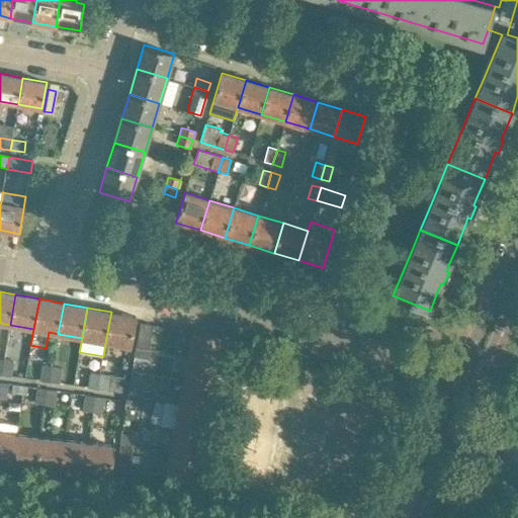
[(111,312),(105,343),(130,347),(136,316),(111,312)]
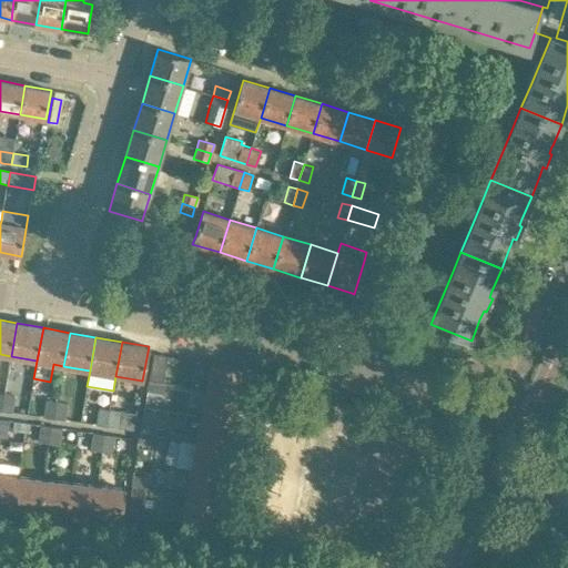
[(163,382),(168,355),(154,353),(149,379),(163,382)]
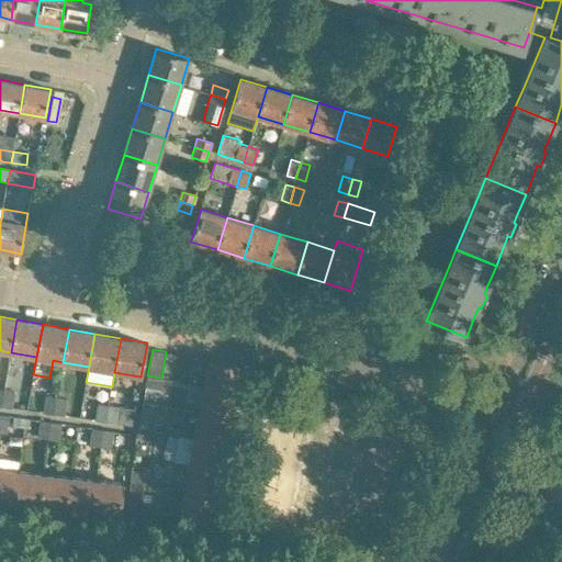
[(242,366),(209,360),(204,385),(237,392),(242,366)]
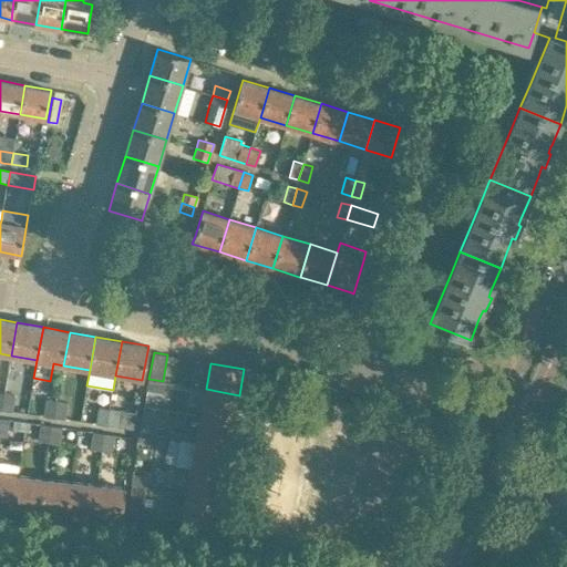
[(148,379),(147,390),(164,393),(166,382),(163,381),(148,379)]
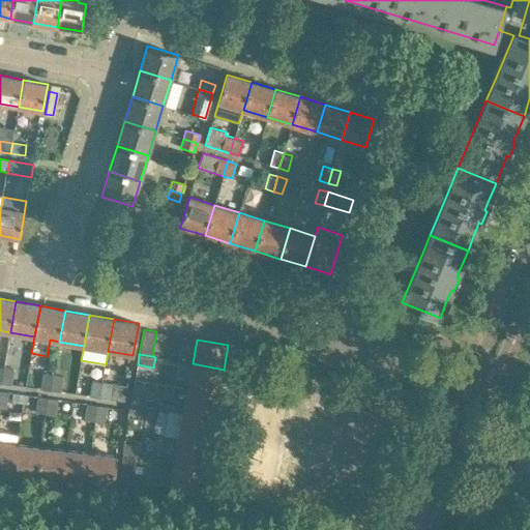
[(224,370),(193,363),(187,388),(218,394),(224,370)]
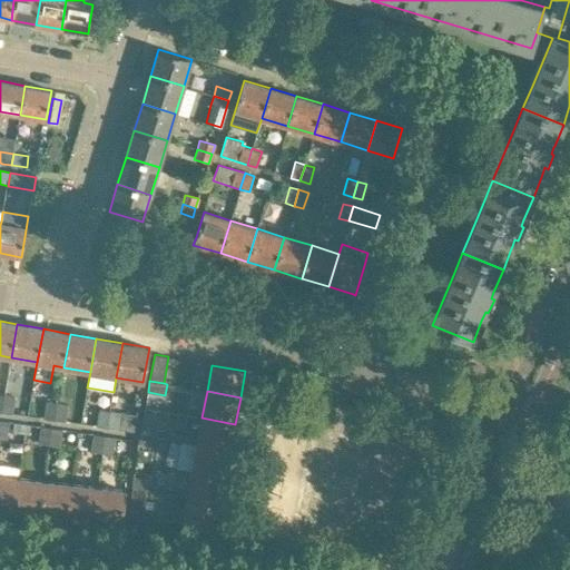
[(15,397),(3,396),(1,414),(12,415),(15,397)]
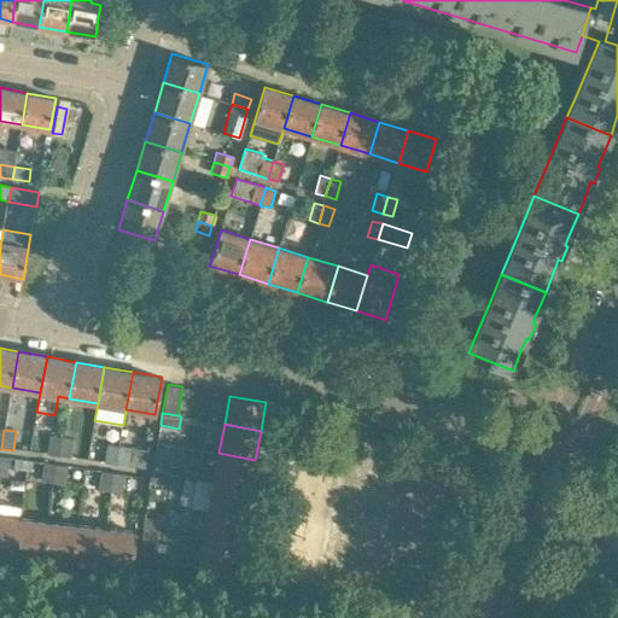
[(50,436),(47,455),(59,458),(62,437),(50,436)]
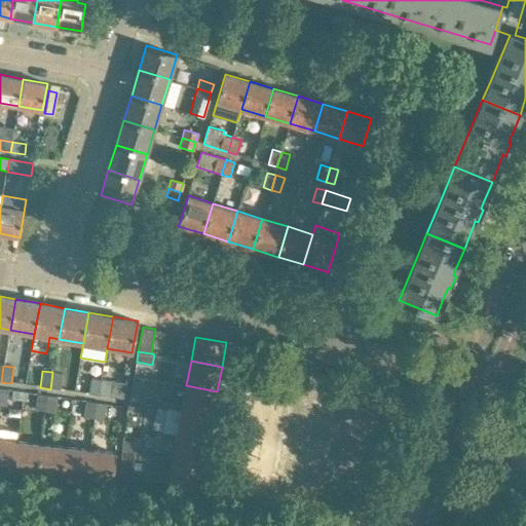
[(63,374),(52,372),(50,389),(61,390),(63,374)]
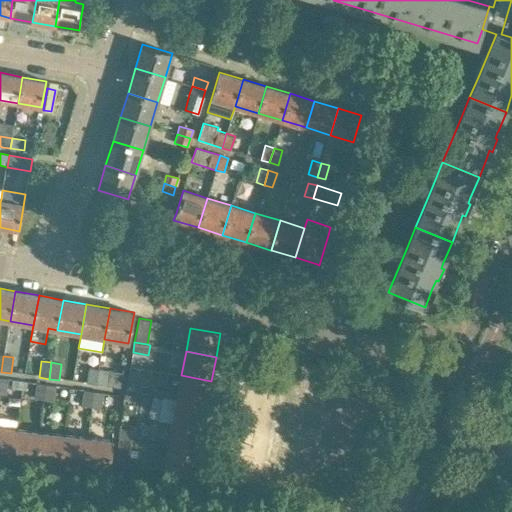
[(89,368),(87,384),(97,385),(99,369),(89,368)]
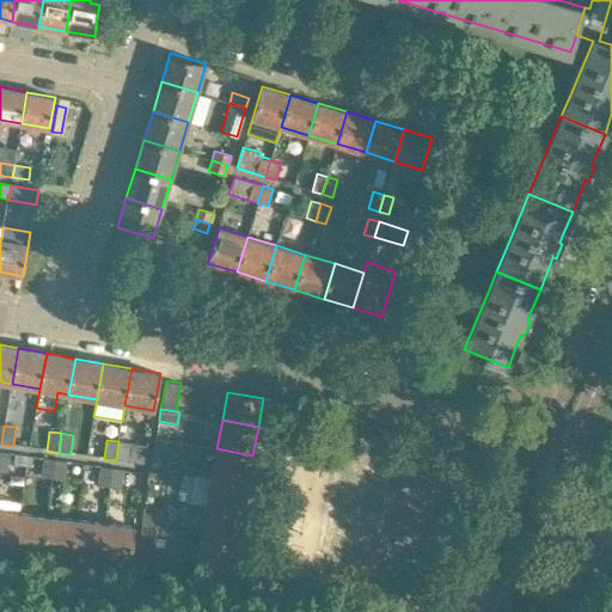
[(147,445),(118,441),(116,460),(144,465),(147,445)]
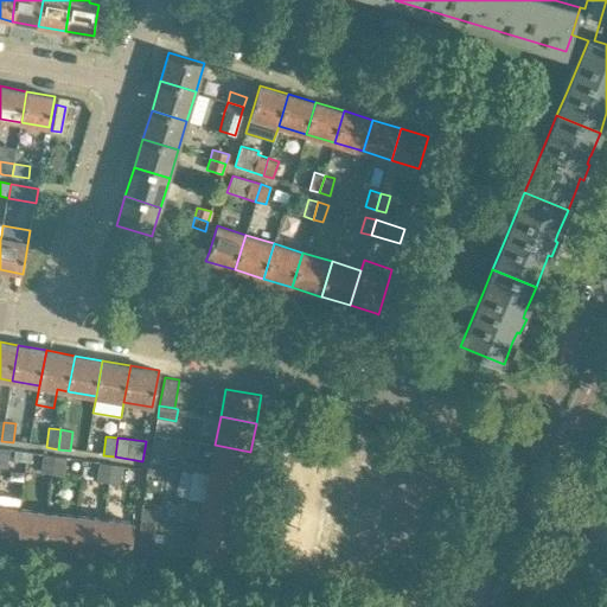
[(153,441),(149,462),(167,465),(172,445),(153,441)]
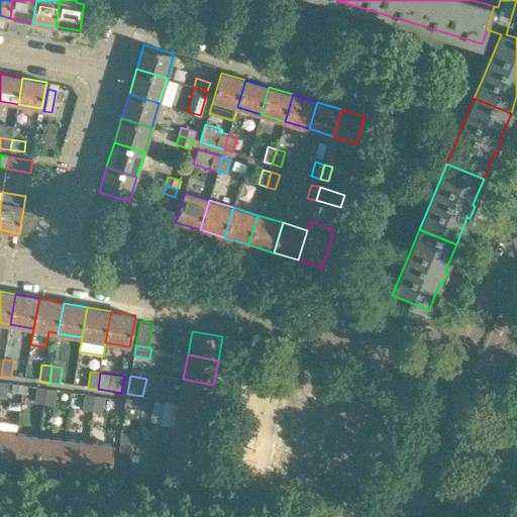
[(213,385),(183,379),(179,403),(209,408),(213,385)]
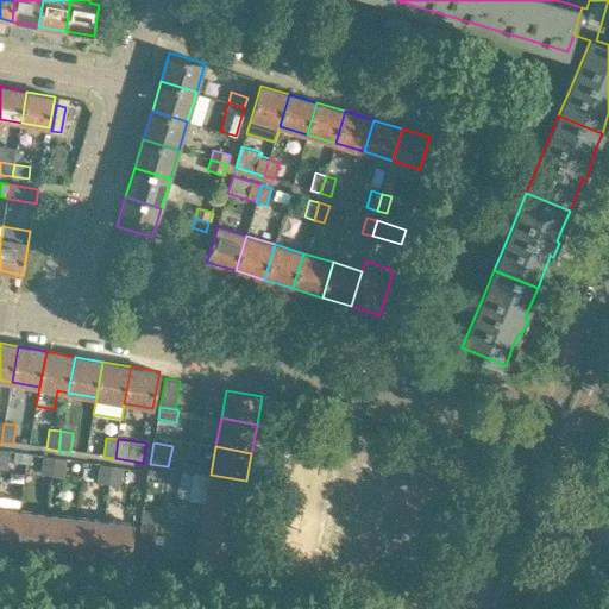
[(10,452),(0,451),(0,470),(7,472),(10,452)]
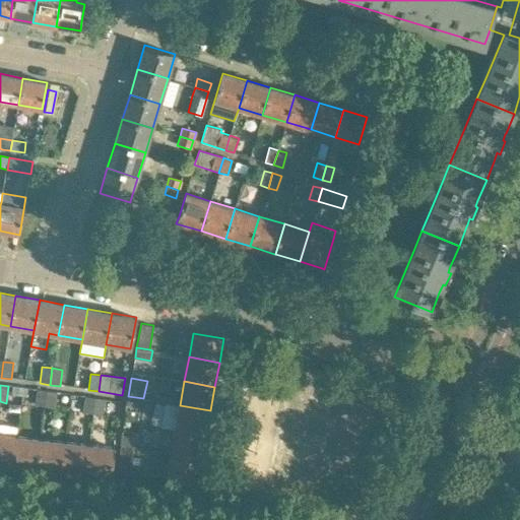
[(45,408),(47,392),(37,390),(35,406),(45,408)]
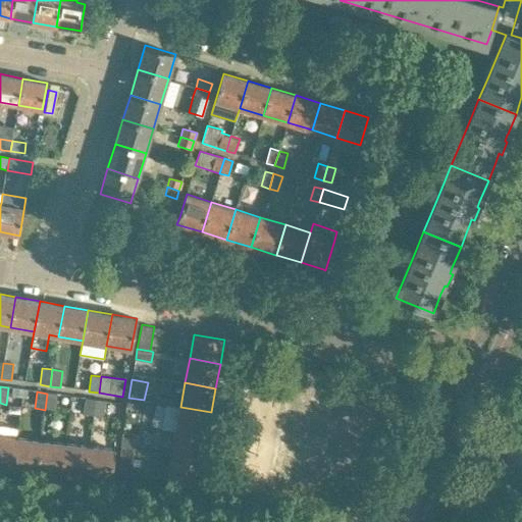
[(57,395),(47,394),(45,410),(55,411),(57,395)]
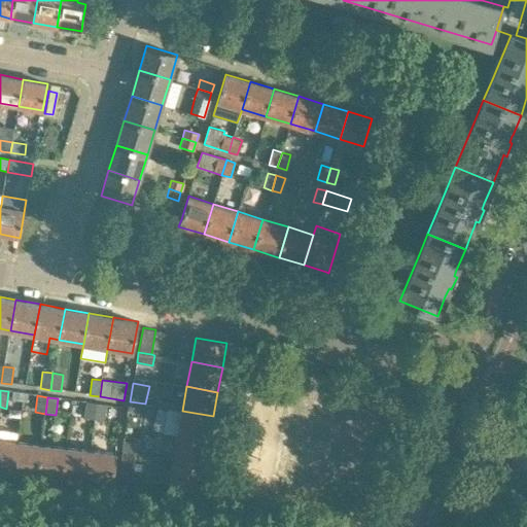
[(130,401),(128,410),(144,413),(145,403),(130,401)]
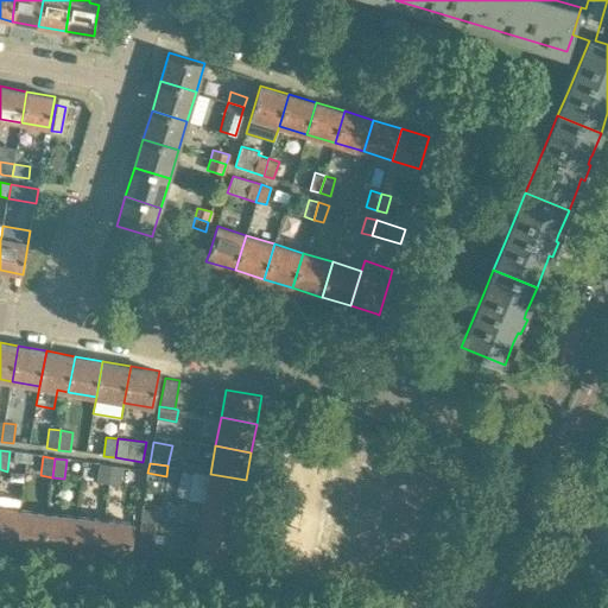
[(96,483),(108,486),(112,466),(100,464),(96,483)]
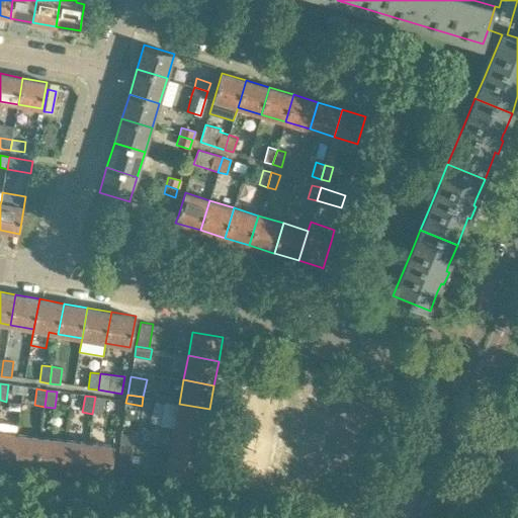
[(95,397),(92,414),(102,415),(105,399),(95,397)]
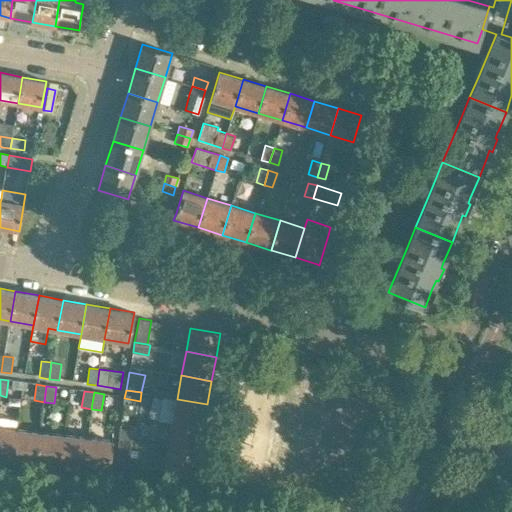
[(207,404),(177,399),(173,423),(203,428),(207,404)]
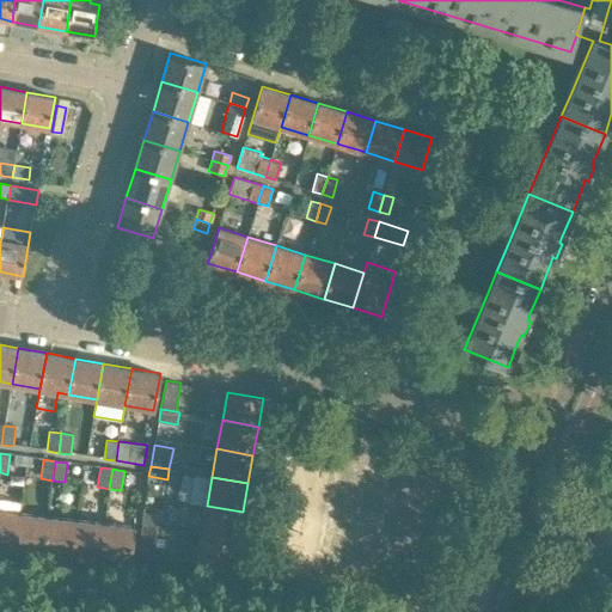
[(147,481),(145,494),(164,497),(166,484),(147,481)]
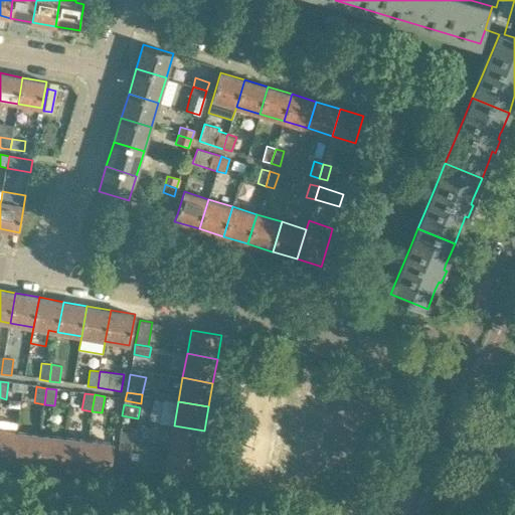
[(204,431),(174,425),(169,450),(199,455),(204,431)]
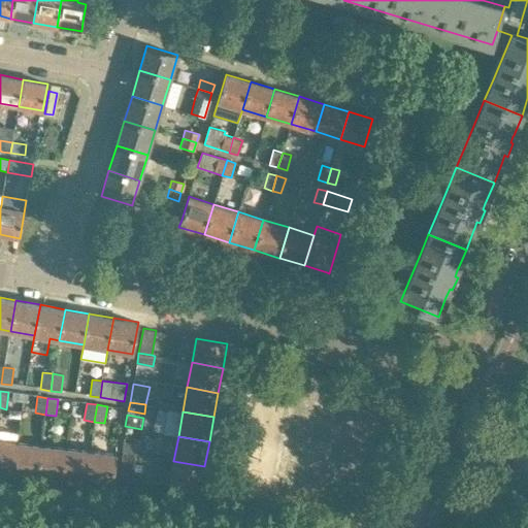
[(0,472),(13,474),(17,443),(0,440),(0,472)]
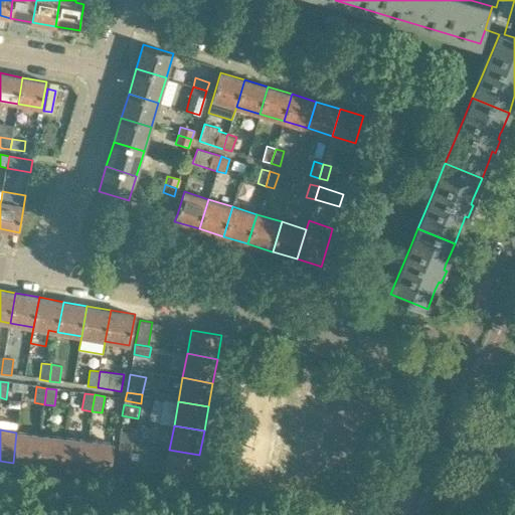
[(37,465),(40,435),(16,433),(13,463),(37,465)]
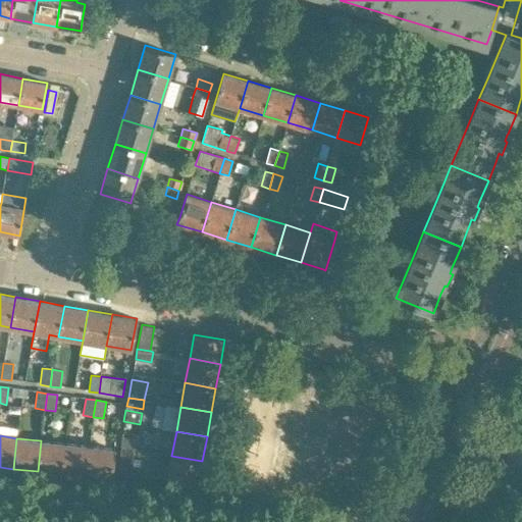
[(120,447),(120,448),(134,449),(136,449),(137,440),(121,438),(120,447)]
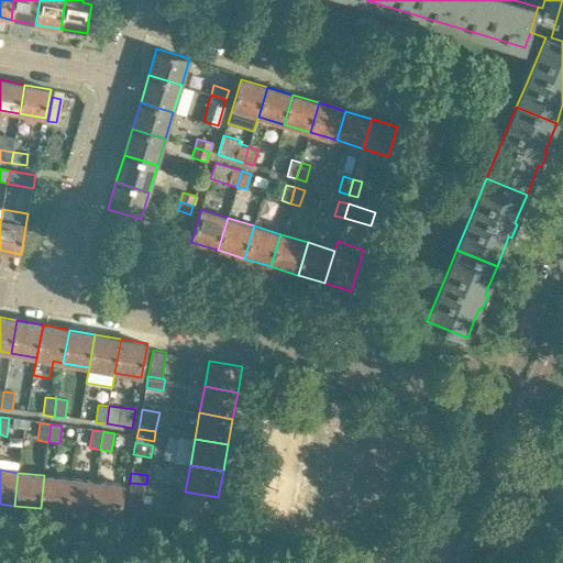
[(67,511),(70,478),(44,475),(41,508),(67,511)]
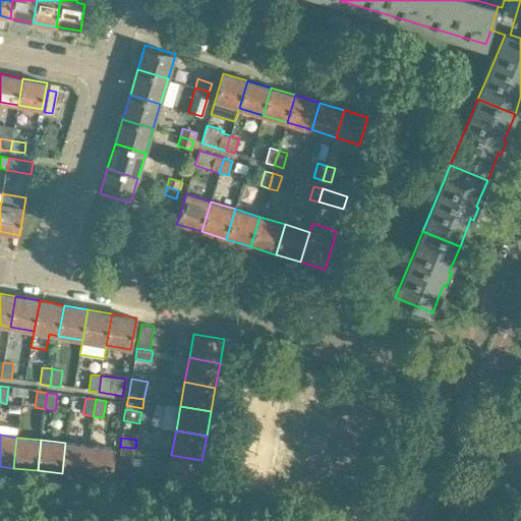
[(87,476),(90,446),(65,443),(62,473),(87,476)]
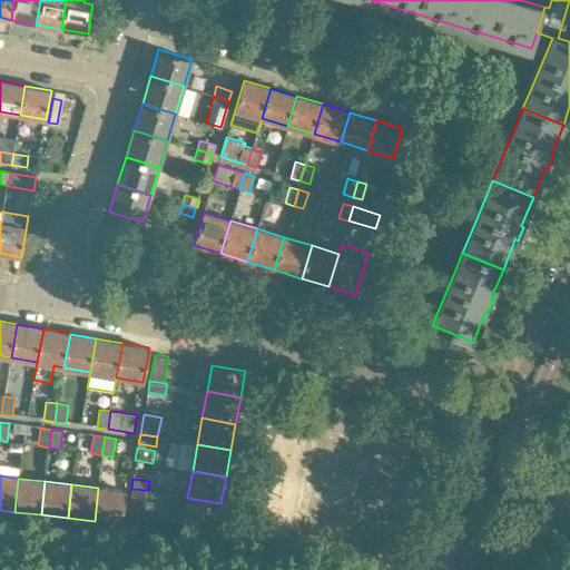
[(98,488),(95,521),(121,524),(125,491),(98,488)]
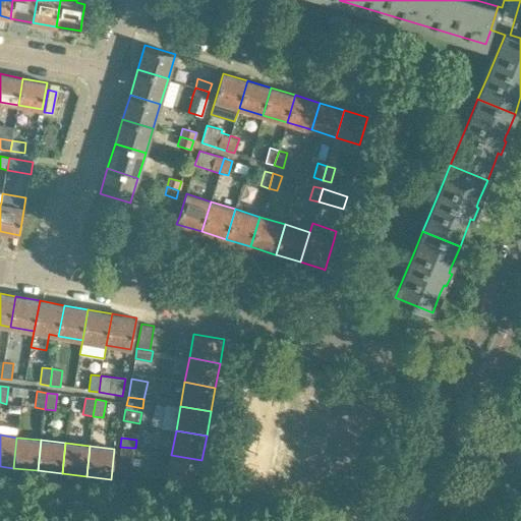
[(120,447),(117,473),(130,474),(133,448),(120,447)]
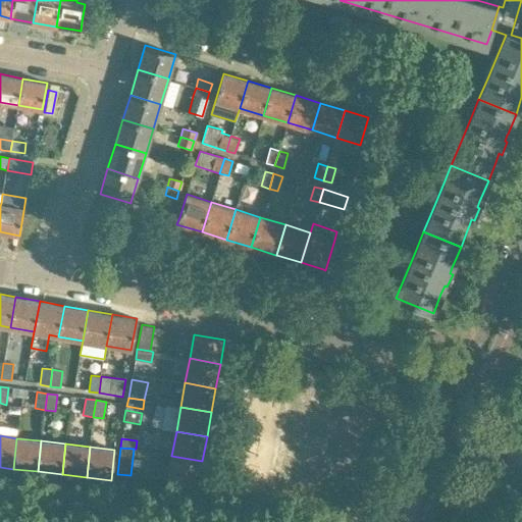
[(202,461),(171,456),(167,479),(198,485),(202,461)]
